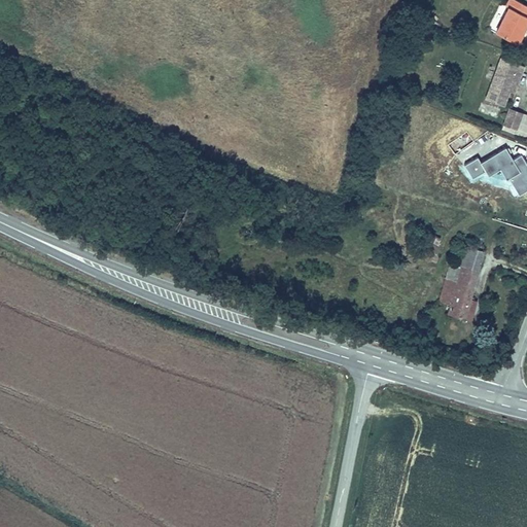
[(510,0),(494,34),(520,46),(526,30),(526,5),(515,0),(510,0)]
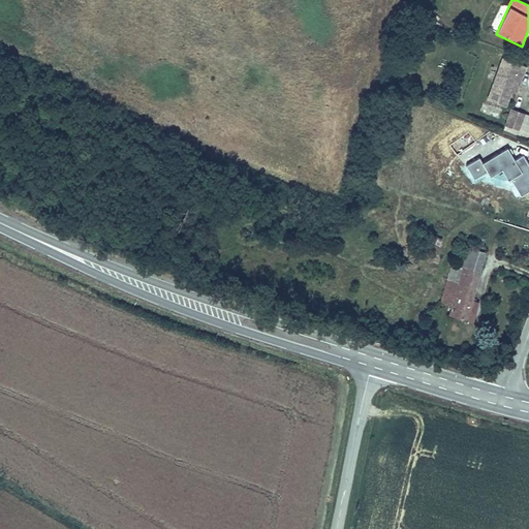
[(500,56),(486,97),(504,103),(516,72),(521,74),(524,64),(500,56)]
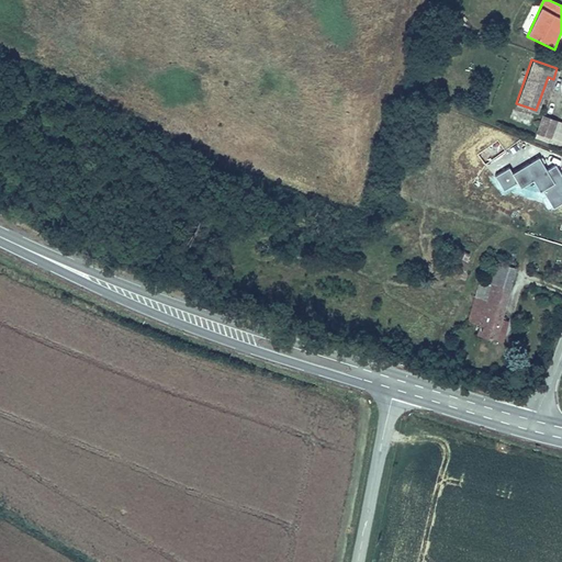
[(542,113),(537,128),(551,134),(557,117),(542,113)]
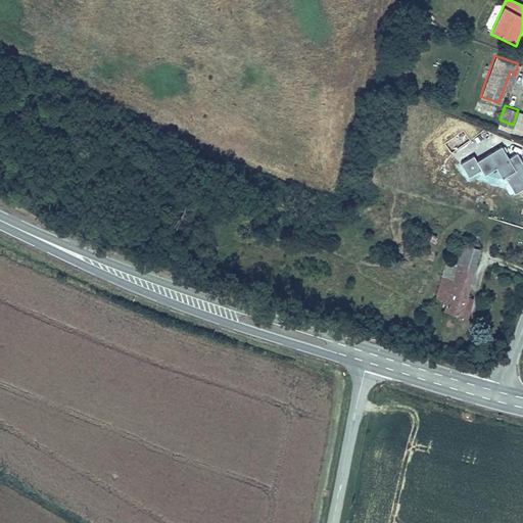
[(453,152),(470,139),(463,130),(445,143),(453,152)]
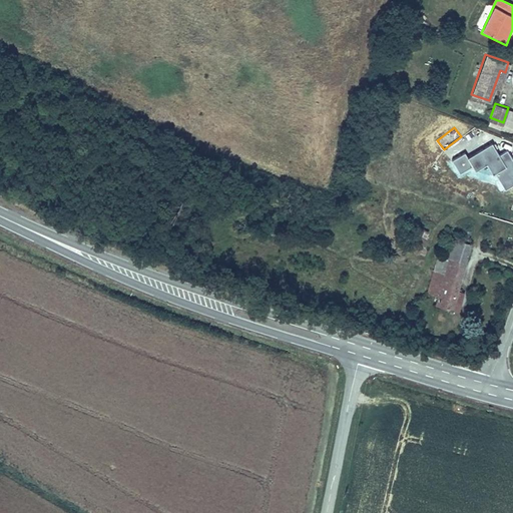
[(512,158),(508,149),(499,154),(493,143),(467,156),(466,153),(453,159),(460,173),(472,167),(475,171),(490,163),(503,189),(512,184),(512,158)]
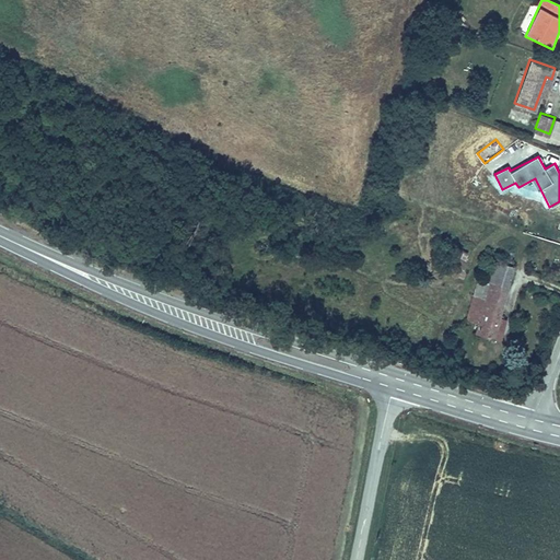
[(488,298),(481,319),(478,329),(494,335),(513,273),(497,269),(488,298)]
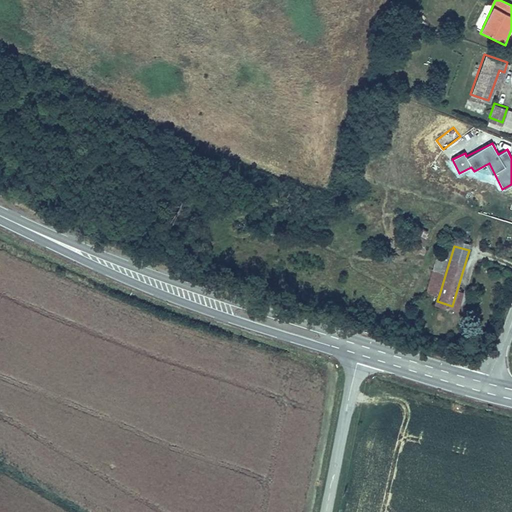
[(427,288),(440,292),(446,272),(435,268),(427,288)]
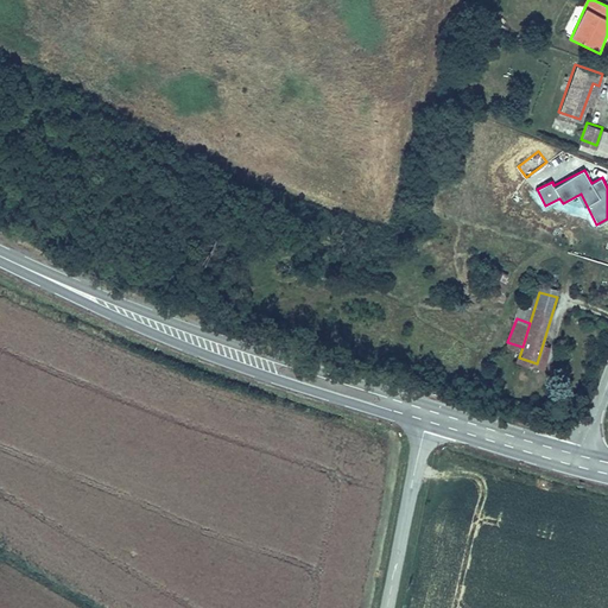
All buildings are outlined.
